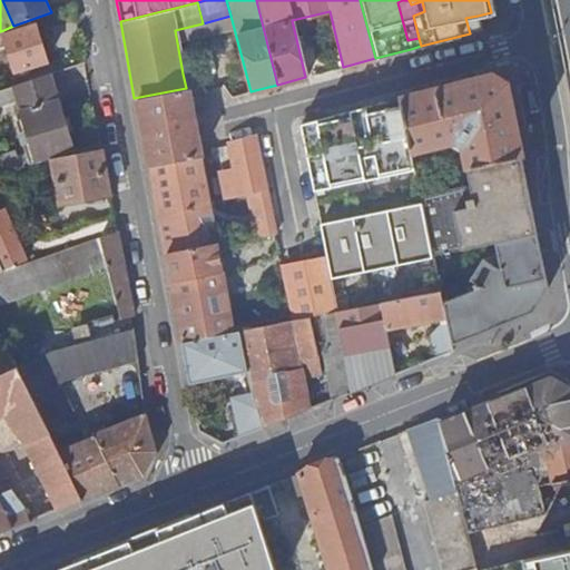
[(470,33),(481,30),(478,16),(465,18),(470,33)]
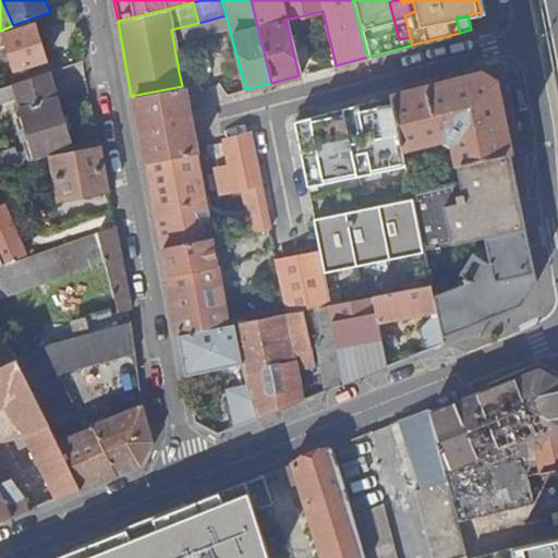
[(4,33),(3,29),(0,31),(0,39),(5,38),(15,70),(47,60),(35,23),(4,33)]
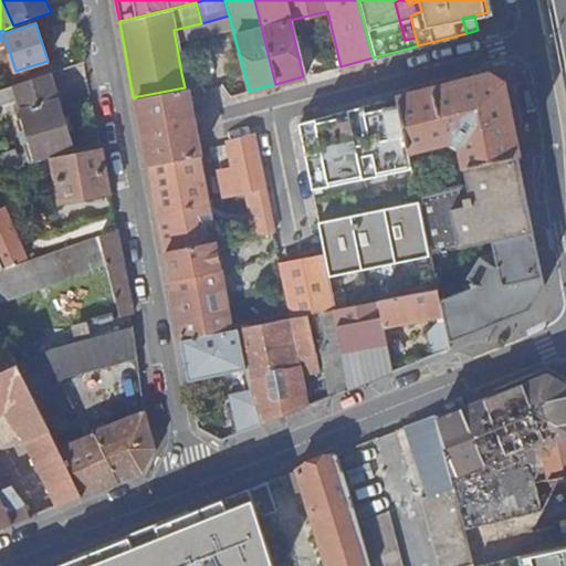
[(70,136),(51,72),(0,88),(0,97),(2,105),(18,100),(33,153),(12,160),(9,152),(0,154),(0,174),(13,169),(30,164),(74,149),(70,136)]
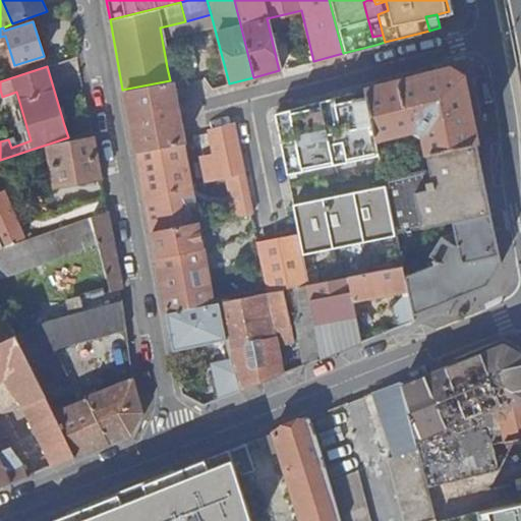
[(167,67),(170,80),(170,81),(178,79),(175,66),(167,67)]
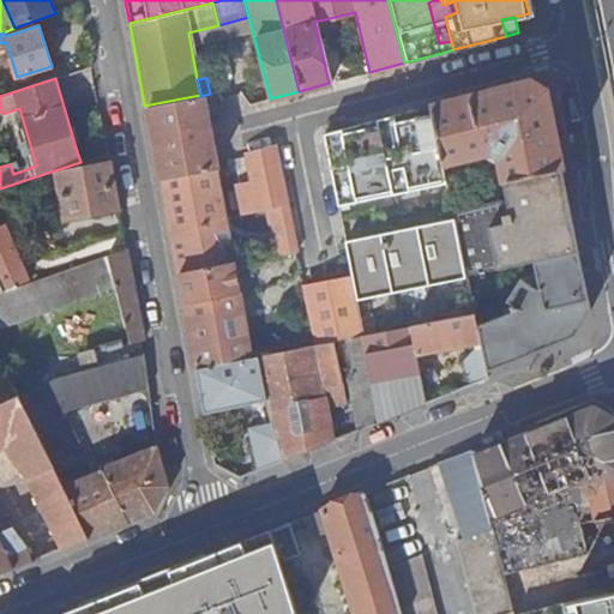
[(529,79),(429,106),(445,184),(447,197),(474,191),(474,188),(471,174),(458,178),(453,162),(485,154),(497,161),(500,181),(560,169),(553,132),(545,89),(529,79)]
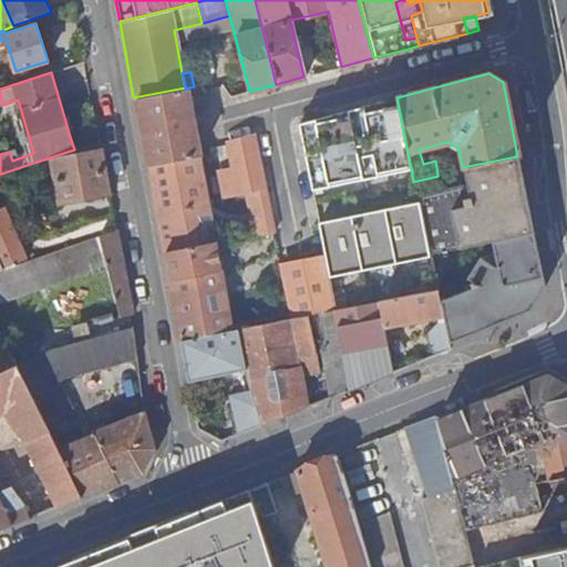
[(185,88),(133,98),(146,165),(197,155),(196,151),(192,129),(188,111),(187,103),(186,94),(185,89),(185,88)]
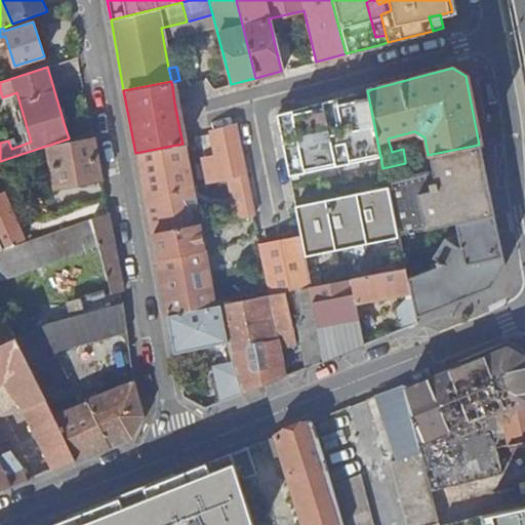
[(186,83),(172,87),(173,95),(188,91),(186,83)]
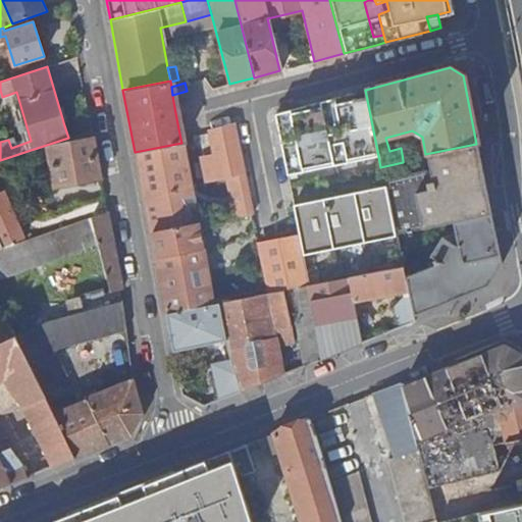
[(274,113),(286,175),(378,156),(365,90),(274,113)]
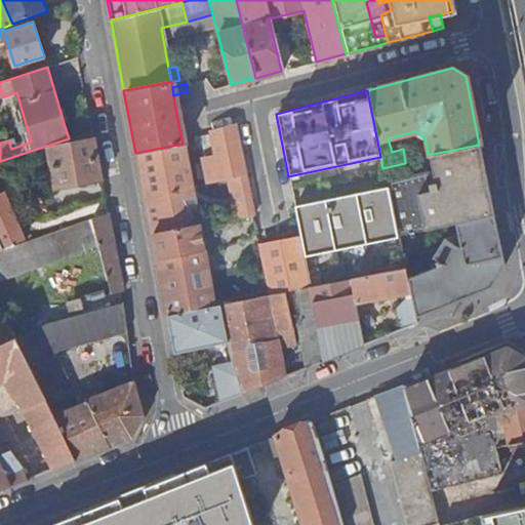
[(244,175),(234,125),(209,132),(213,155),(217,180),(244,175)]
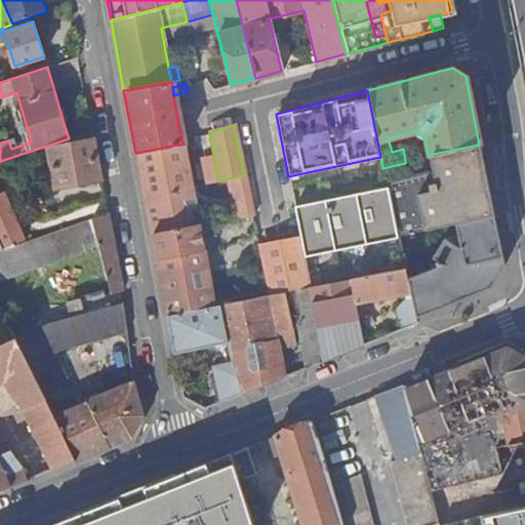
[(101,178),(93,138),(48,147),(51,167),(40,169),(42,180),(53,178),(55,188),(101,178)]
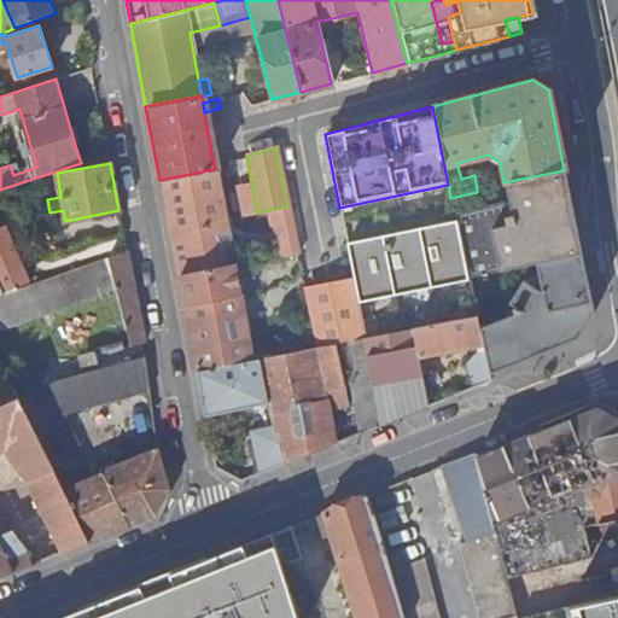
[(215,169),(159,180),(168,229),(223,219),(215,169)]
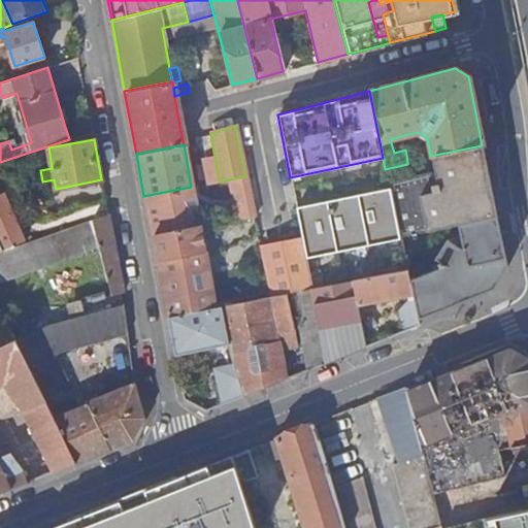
[(398,236),(458,225),(496,216),(488,177),(485,164),(482,145),(430,156),(433,171),(388,183),(389,189),(398,236)]
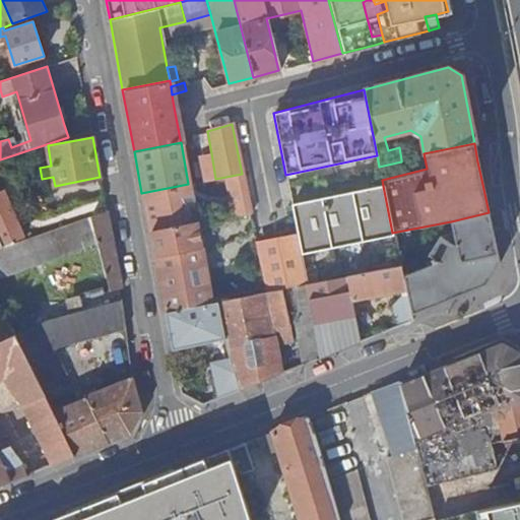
[(27,150),(12,155),(20,181),(36,175),(27,150)]
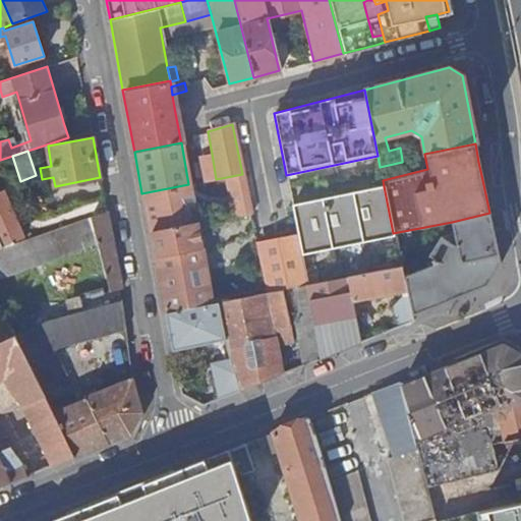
[(196,158),(200,181),(216,179),(212,154),(196,158)]
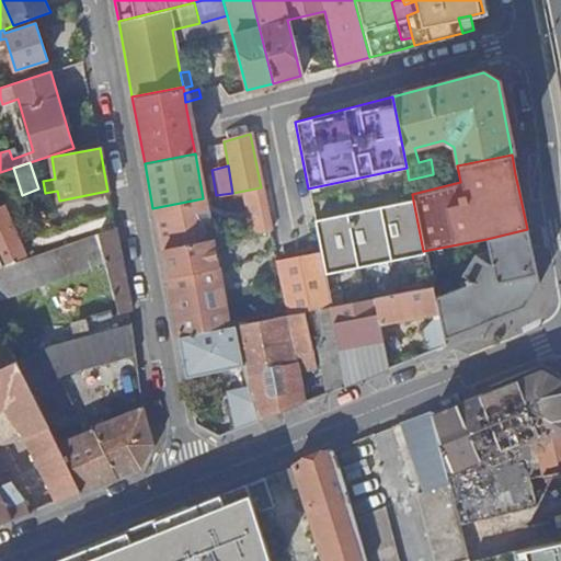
[(203,198),(152,208),(160,249),(210,241),(203,198)]
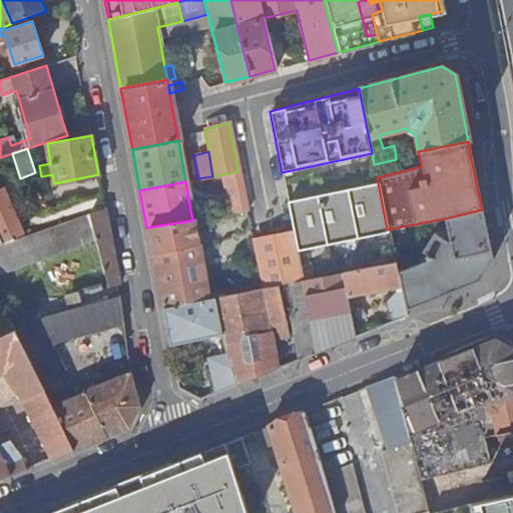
[(287,201),(293,234),(297,250),(388,232),(387,229),(378,183),(287,201)]
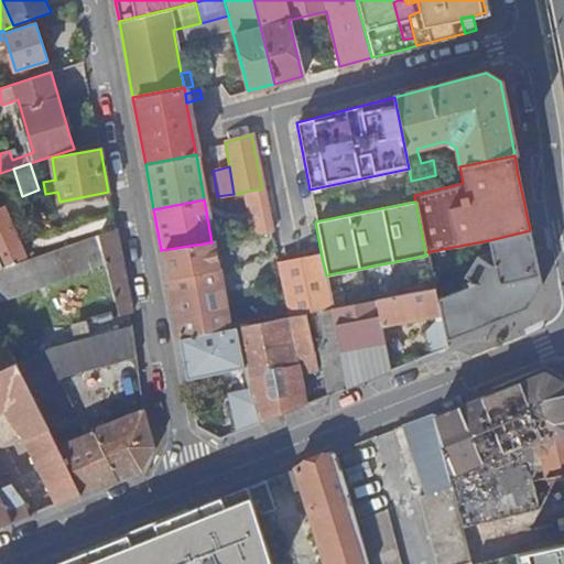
[(2,206),(0,206),(0,258),(3,267),(24,258),(2,206)]
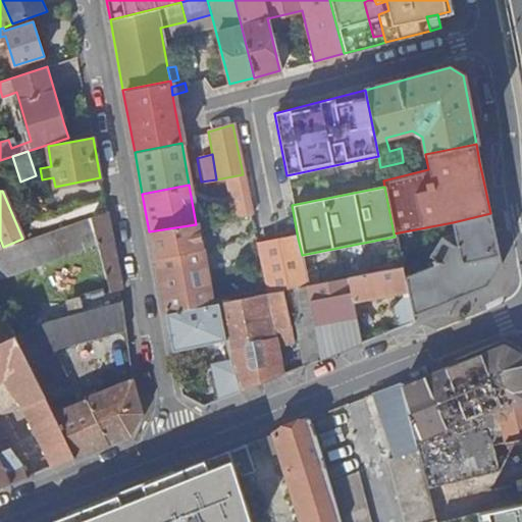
[(107,211),(91,216),(98,243),(110,291),(122,289),(107,211)]
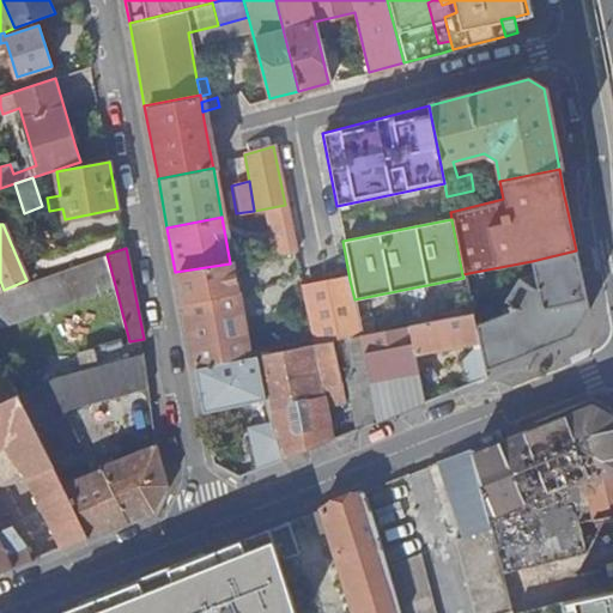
[(501,314),(484,320),(483,316),(475,317),(475,320),(473,321),(480,347),(481,353),(485,372),(575,337),(581,325),(588,314),(576,250),(532,261),(533,273),(519,278),(502,301),(508,304),(499,309),(501,314)]
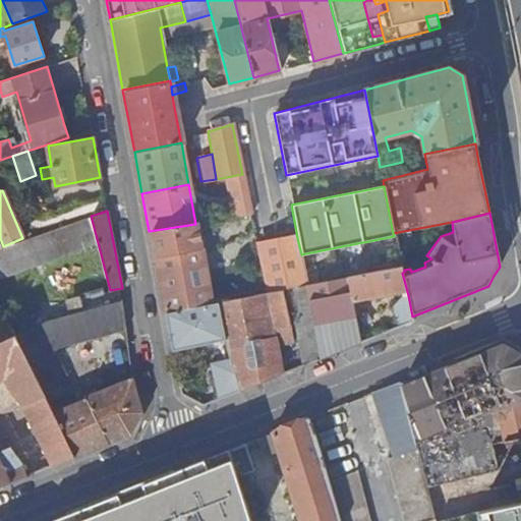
[(91,216),(67,224),(3,246),(0,247),(0,278),(58,257),(58,256),(98,242),(91,216)]
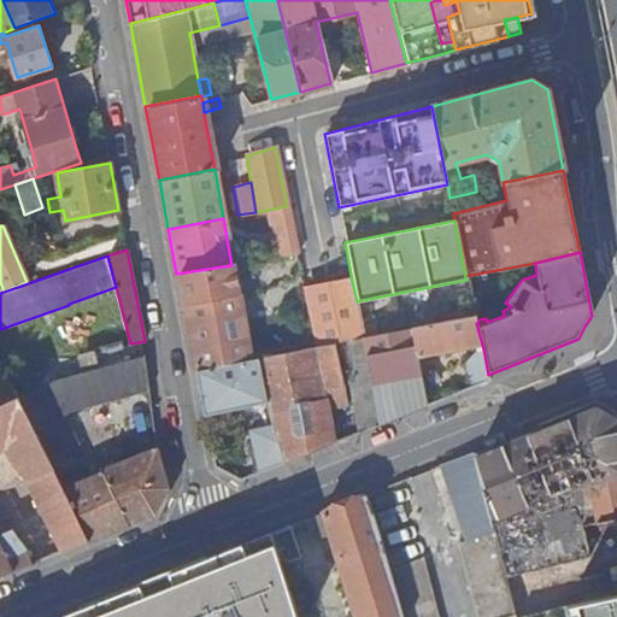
[(231,265),(176,274),(181,305),(238,294),(231,265)]
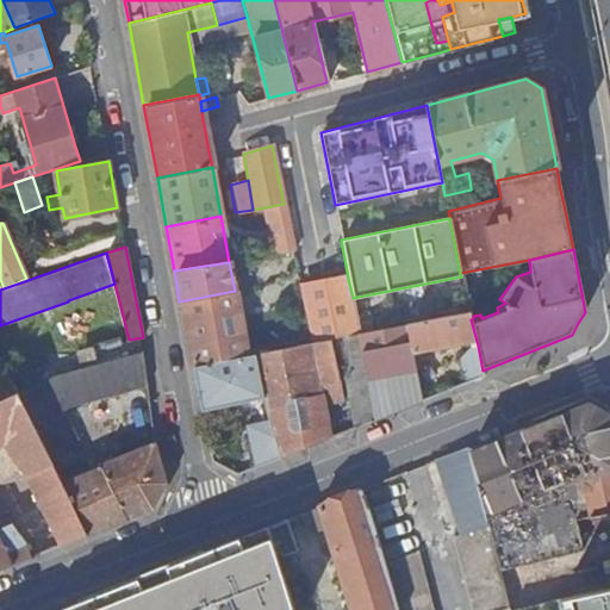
[(348,279),(347,280),(323,284),(298,290),(309,343),(311,342),(331,338),(336,337),(359,332),(353,298),(348,279)]
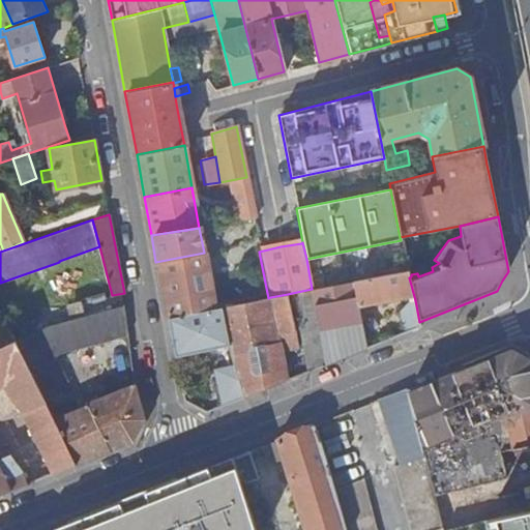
[(204,253),(155,262),(166,318),(214,308),(204,253)]
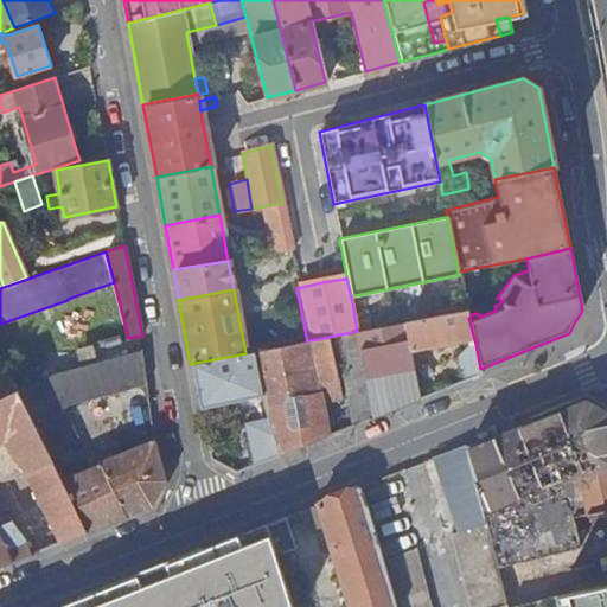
[(365,378),(372,416),(420,397),(411,349),(467,338),(468,345),(475,344),(468,318),(467,310),(466,310),(439,315),(357,331),(365,378)]
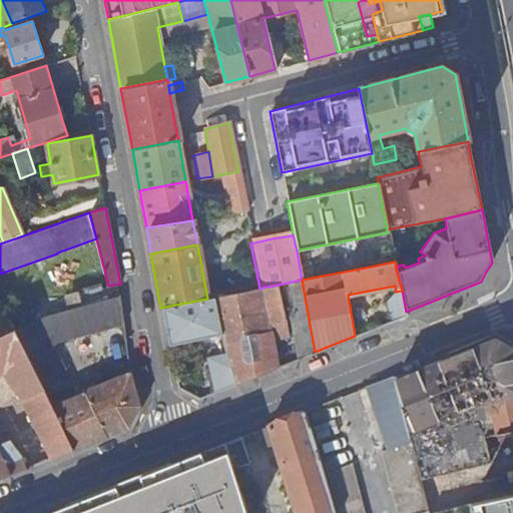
[(291,323),(309,320),(302,280),(283,284),(291,323)]
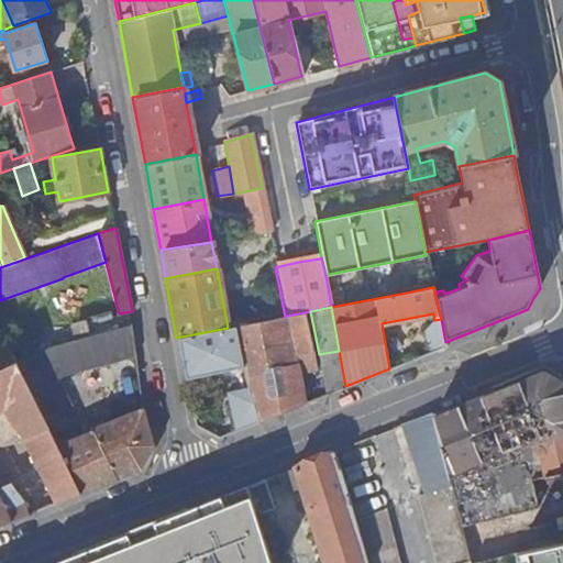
[(285,317),(234,326),(242,366),(243,373),(247,387),(258,421),(329,393),(322,376),(318,378),(301,385),(299,373),(317,370),(306,312),(287,316),(285,317)]
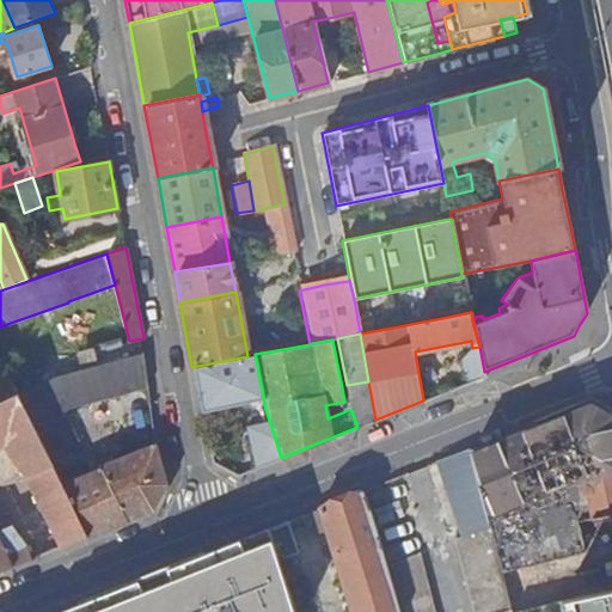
[(463,357),(467,383),(485,377),(484,372),(481,353),(463,357)]
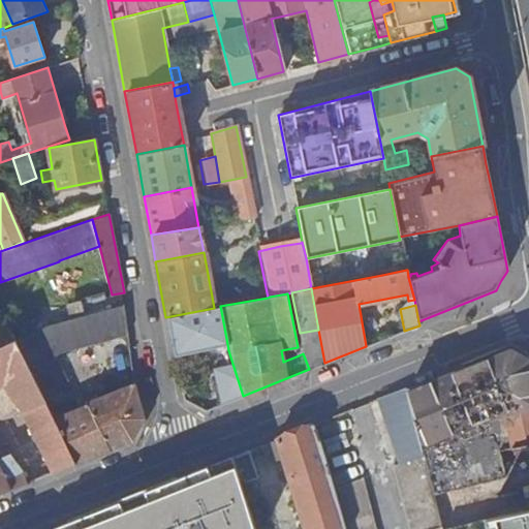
[(123,306),(51,324),(63,350),(127,334),(123,306)]
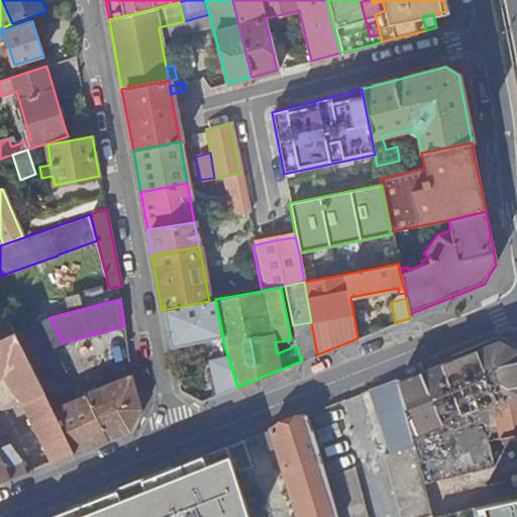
[(209,301),(162,310),(169,347),(222,336),(215,299),(209,301)]
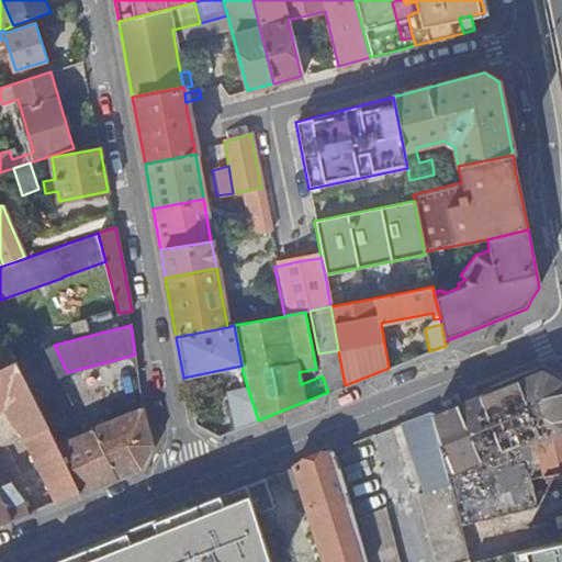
[(53,344),(17,360),(32,388),(56,377),(67,372),(54,345),(53,344)]
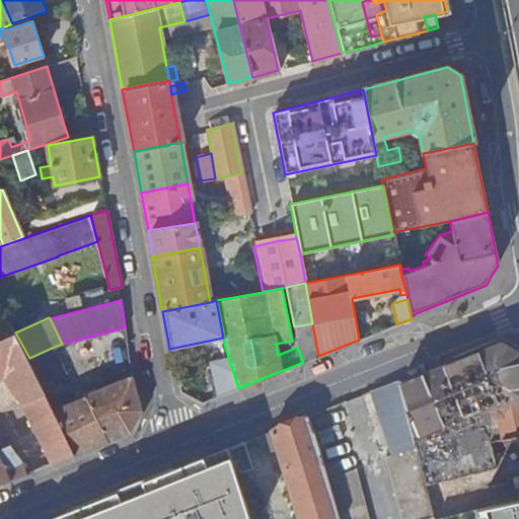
[(0,484),(32,471),(29,463),(25,465),(23,458),(11,436),(0,441),(0,440),(0,378),(9,374),(52,463),(76,454),(56,410),(44,386),(29,358),(15,332),(13,335),(0,340),(0,484)]
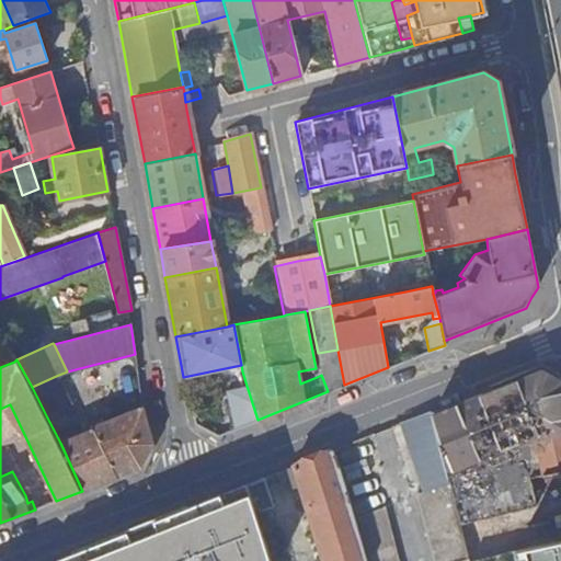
[(530,477),(560,470),(560,396),(557,373),(541,365),(492,385),(494,389),(432,414),(460,522),(472,521),(536,505),(537,504),(530,477)]
